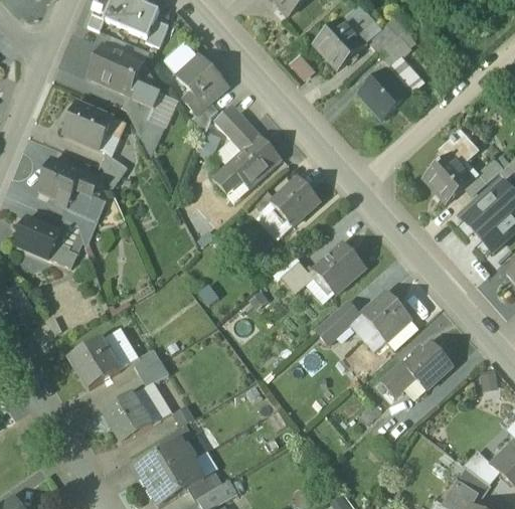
[(104,17),(112,0),(97,0),(87,25),(99,30),(104,17)]
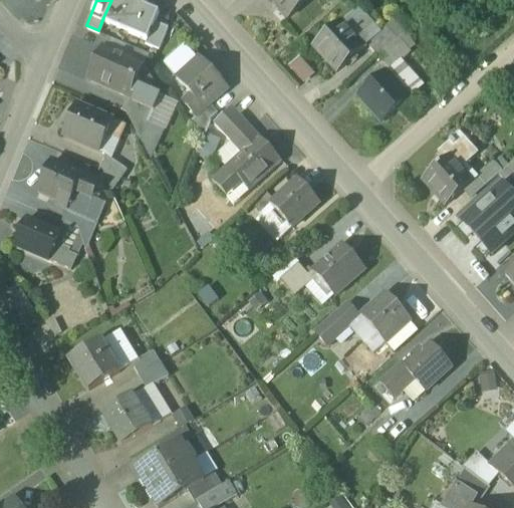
[(111,0),(103,17),(147,35),(155,18),(159,9),(144,2),(145,0),(111,0)]
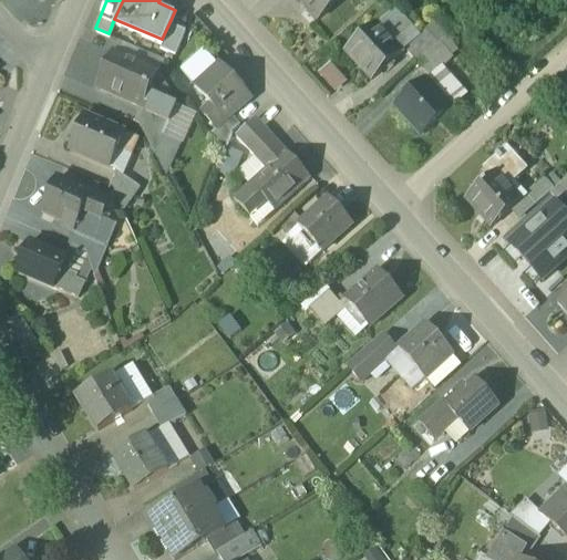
[(303,0),(318,16),(334,0),(303,0)]
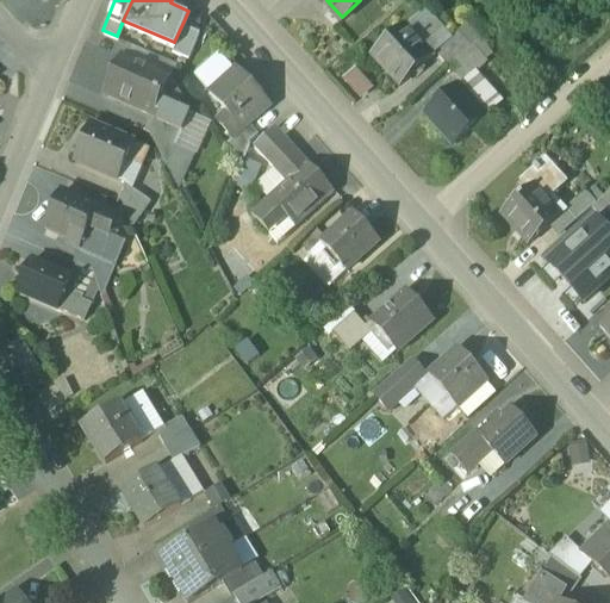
[(199,29),(184,22),(174,42),(172,48),(188,55),(199,29)]
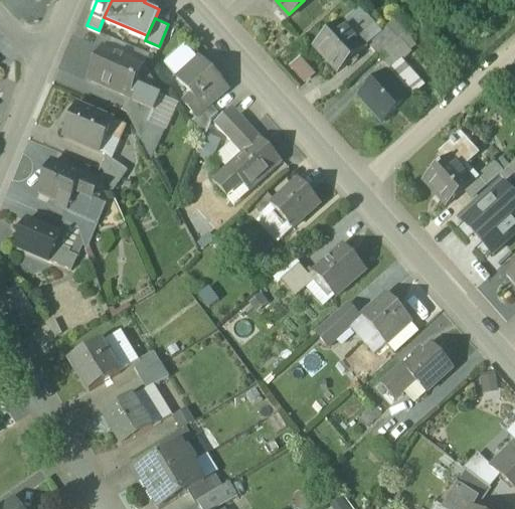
[(362,43),(341,20),(316,42),(338,66),(362,43)]
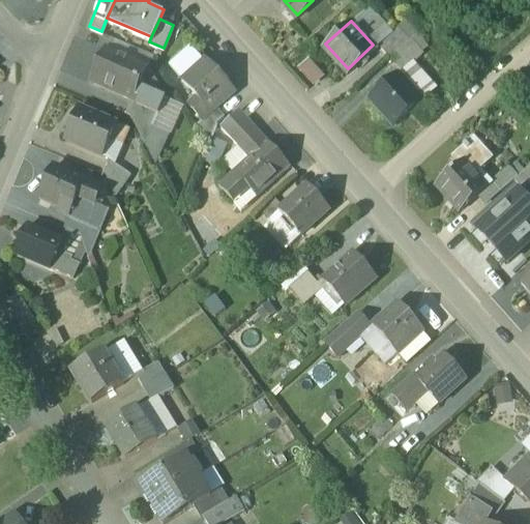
[(146,63),(105,46),(90,78),(131,95),(133,96),(139,83),(146,63)]
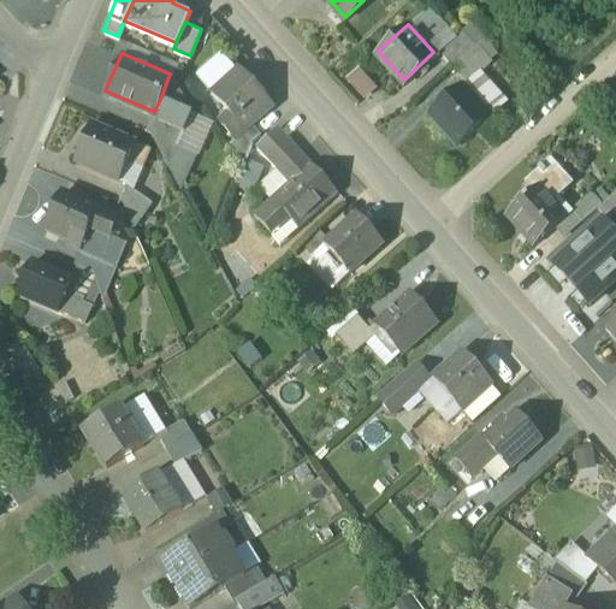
[(348,71),(365,92),(378,82),(361,60),(348,71)]
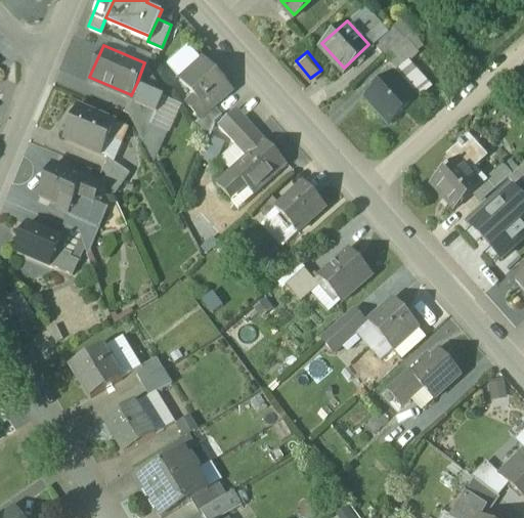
[(231,86),(203,54),(179,75),(194,92),(186,100),(200,115),(214,102),(231,86)]
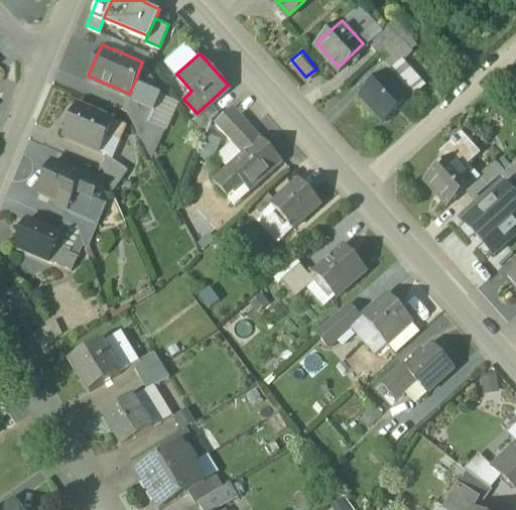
[(387,71),(362,94),(384,118),(409,95),(387,71)]
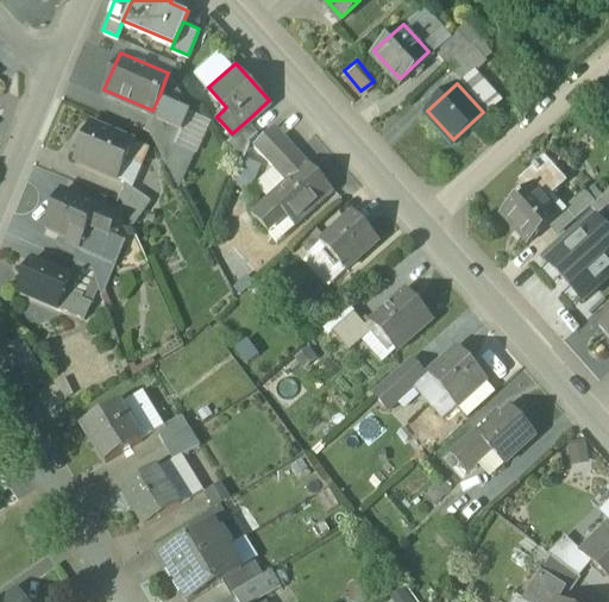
[(189,108),(159,95),(152,111),(151,110),(144,126),(149,129),(151,130),(167,162),(189,108)]
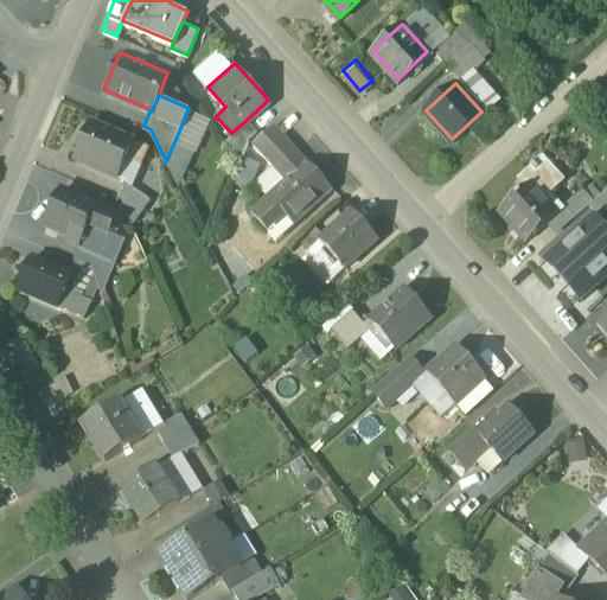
[(133,138),(90,119),(74,157),(117,174),(127,153),(133,139),(133,138)]
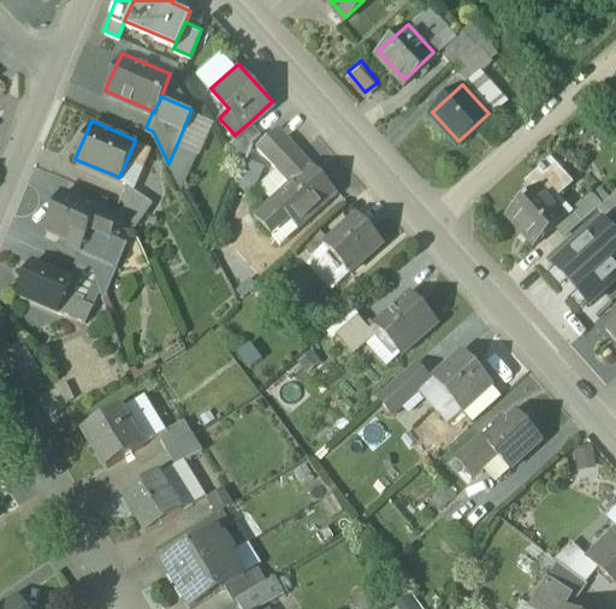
[(252,120),(235,135),(227,141),(243,158),(252,139),(260,131),(252,120)]
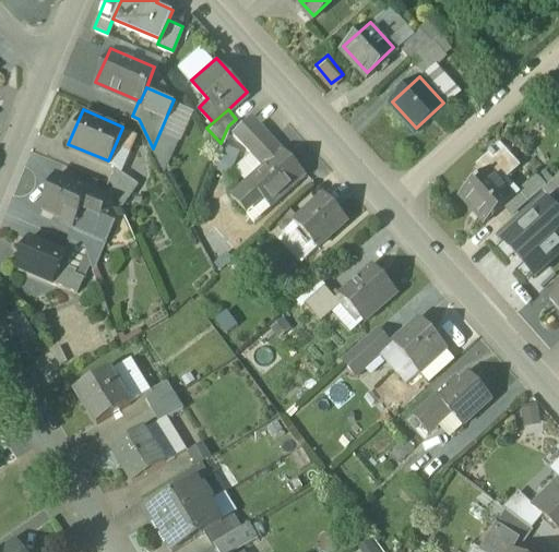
[(252,111),(232,129),(240,139),(261,121),(252,111)]
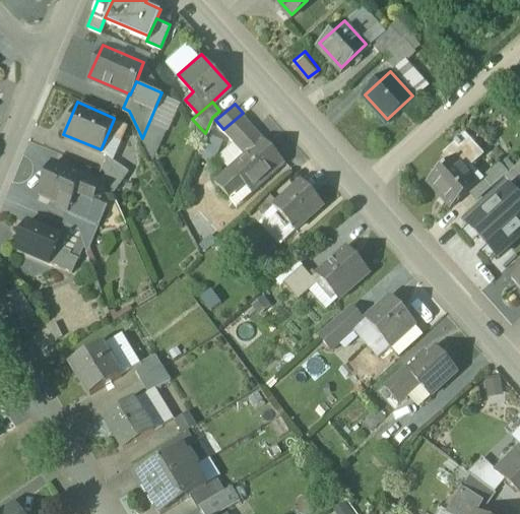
[(243,113),(223,129),(235,140),(248,128),(253,124),(243,113)]
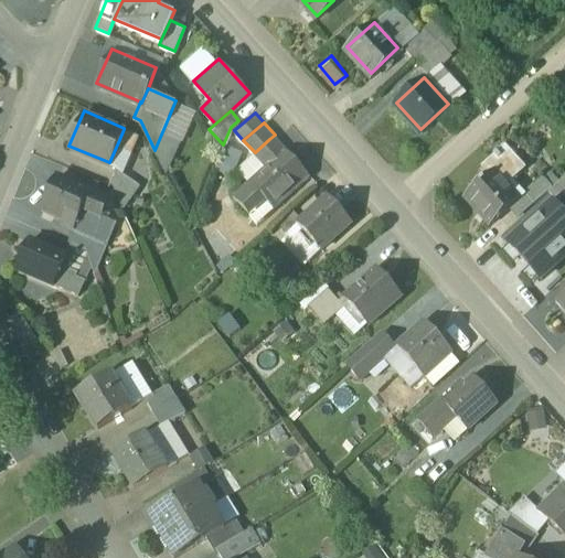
[(137,135),(124,129),(118,142),(131,148),(137,135)]
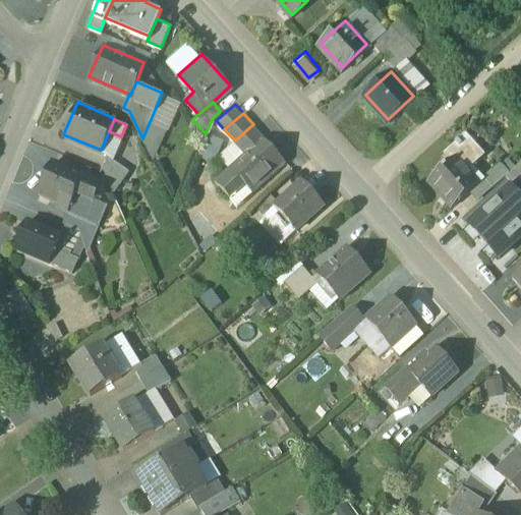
[(248,128),(235,140),(244,151),(258,138),(248,128)]
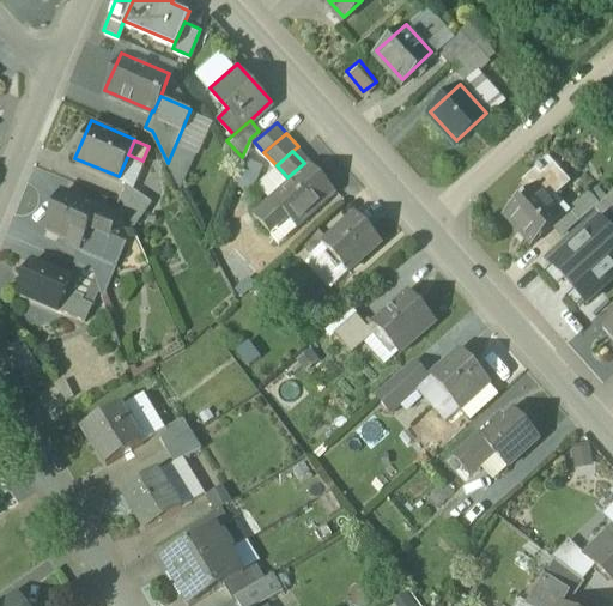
[(287,177),(269,194),(283,208),(296,223),(335,188),(309,158),(287,177)]
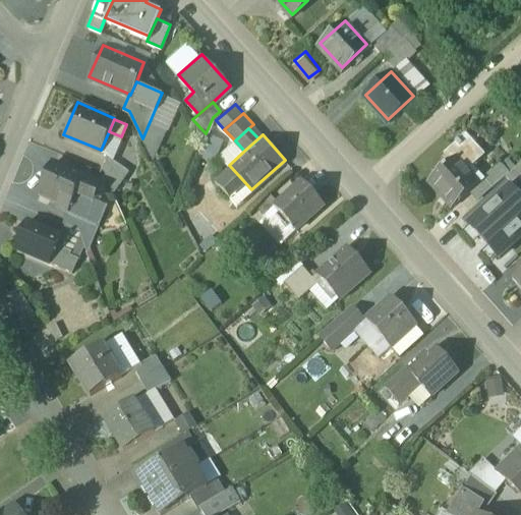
[(482,155),(466,135),(460,140),(458,137),(456,140),(445,151),(451,159),(456,155),(464,165),(467,162),(470,166),(482,155)]
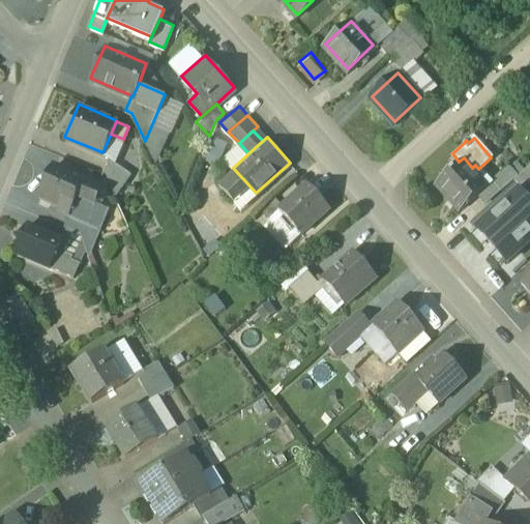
[(131,170),(111,157),(106,171),(117,195),(131,170)]
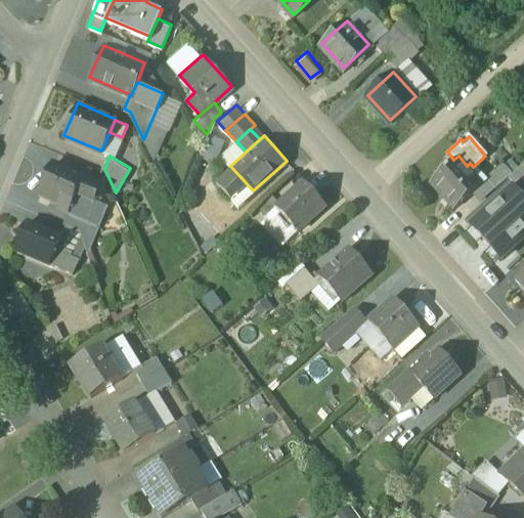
[(467,166),(459,156),(453,160),(432,178),(455,204),(480,181),(467,166)]
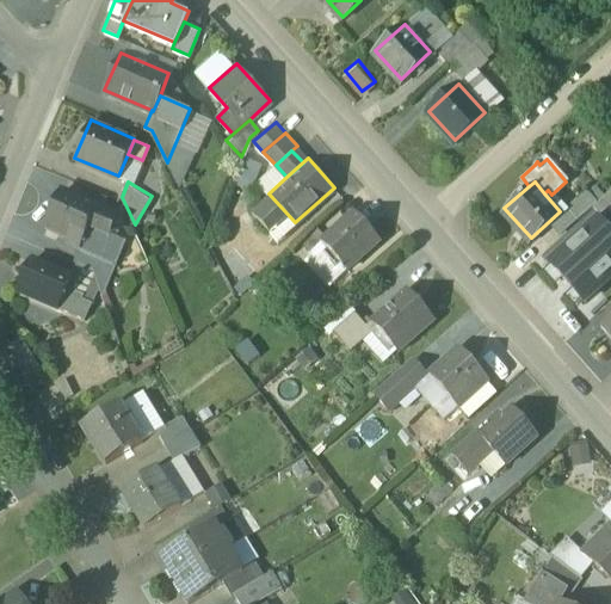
[(585,188),(566,204),(576,216),(594,199),(585,188)]
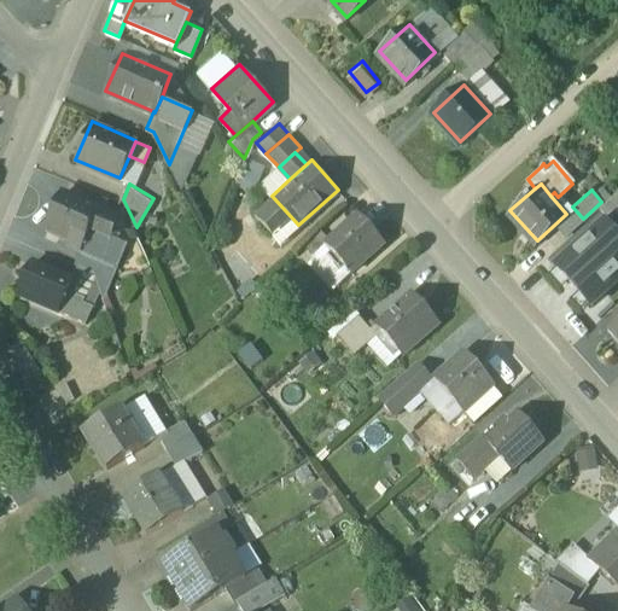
[(99,207),(62,191),(46,227),(70,238),(68,243),(81,249),(91,226),(98,207),(99,207)]
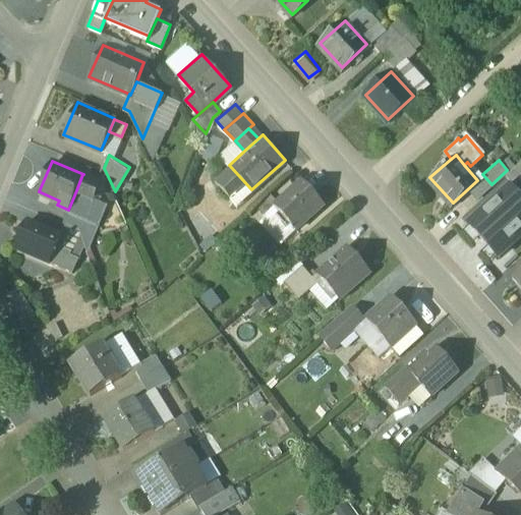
[(229,165),(214,178),(225,191),(240,177),(229,165)]
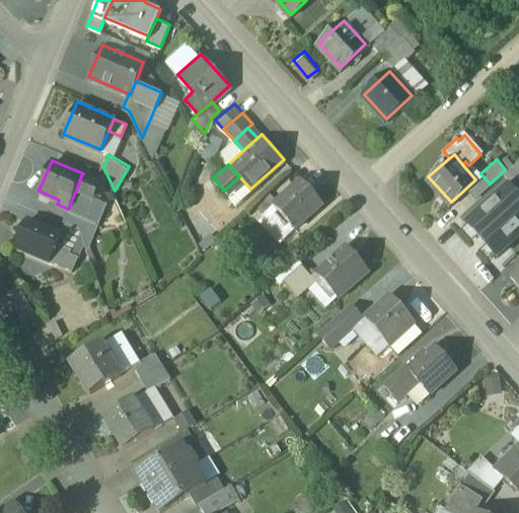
[(514,178),(505,169),(490,184),(498,193),(509,184),(514,178)]
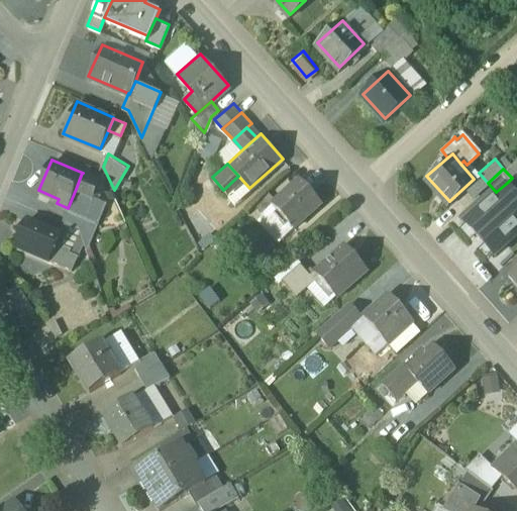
[(97,180),(82,173),(76,189),(90,196),(97,180)]
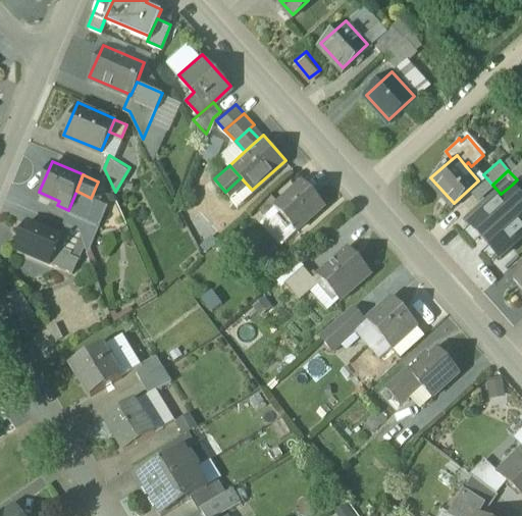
[(324,202),(302,177),(274,203),(296,227),(297,227),(324,202)]
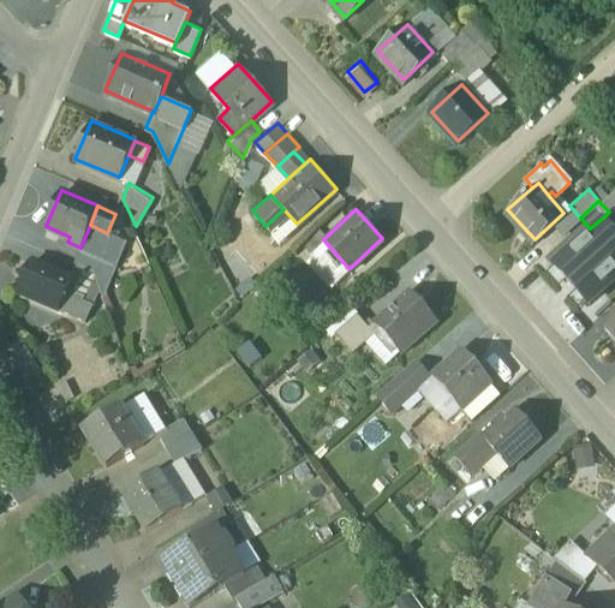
[(590,228),(553,262),(585,298),(614,270),(614,232),(603,218),(590,228)]
